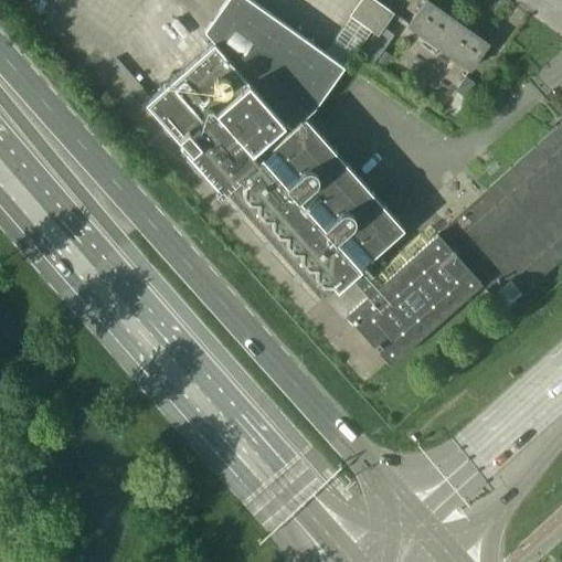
[(316,110),(346,69),(250,0),(229,0),(207,32),(216,43),(147,105),(218,184),(216,186),(216,187),(215,188),(215,189),(215,190),(215,191),(216,193),(218,194),(219,195),(220,195),(222,195),(223,195),(224,194),(226,193),(242,211),(247,218),(248,216),(271,243),(269,244),(271,244),(276,251),(277,250),(300,275),(299,276),(306,284),(307,283),(322,300),(320,301),(322,304),(361,267),(352,258),(361,250),(366,254),(399,225),(401,224),(311,124),(309,126),(310,126),(289,145),(293,149),(272,167),(264,159),(264,158),(263,157),(260,159),(254,152),(286,124),(293,130),(316,110)]
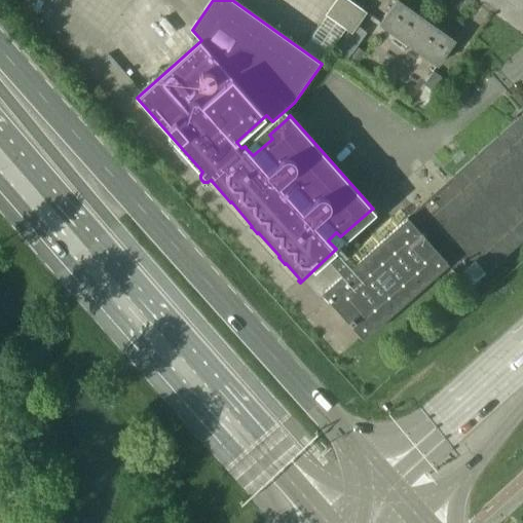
[(346,0),(339,0),(328,16),(352,35),(367,14),(346,0)]
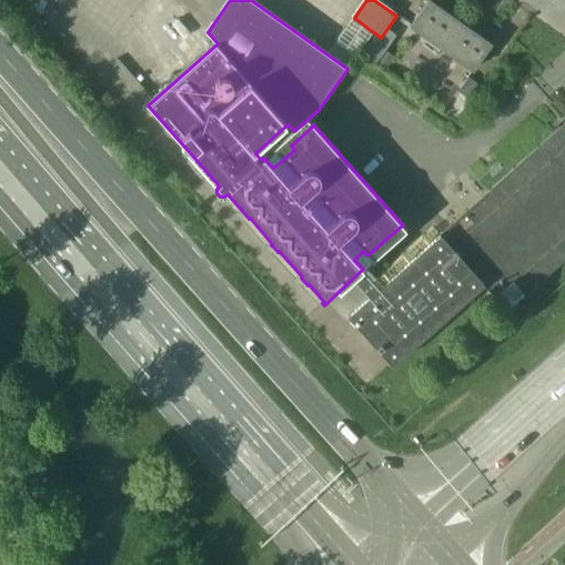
[(443,50),(462,23),(431,1),(412,28),(443,50)]
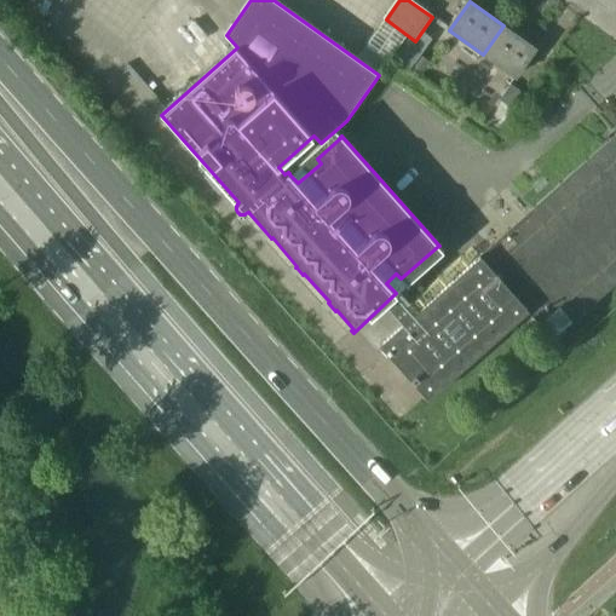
[(517,79),(537,50),(504,26),(483,55),(517,79)]
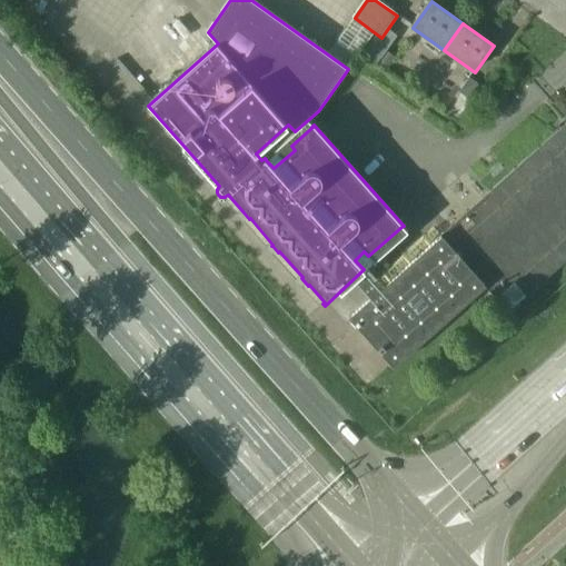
[(459,125),(486,89),(472,79),(445,115),(459,125)]
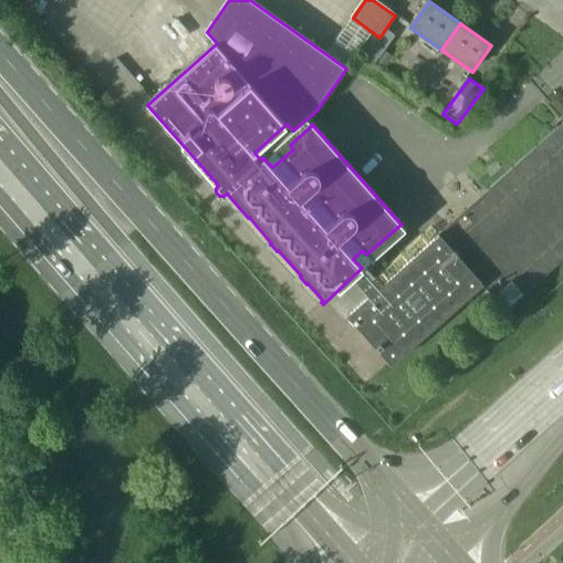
[(508,313),(562,263),(562,126),(381,289),(348,316),(393,367),(395,365),(394,365),(483,285),(508,313)]
